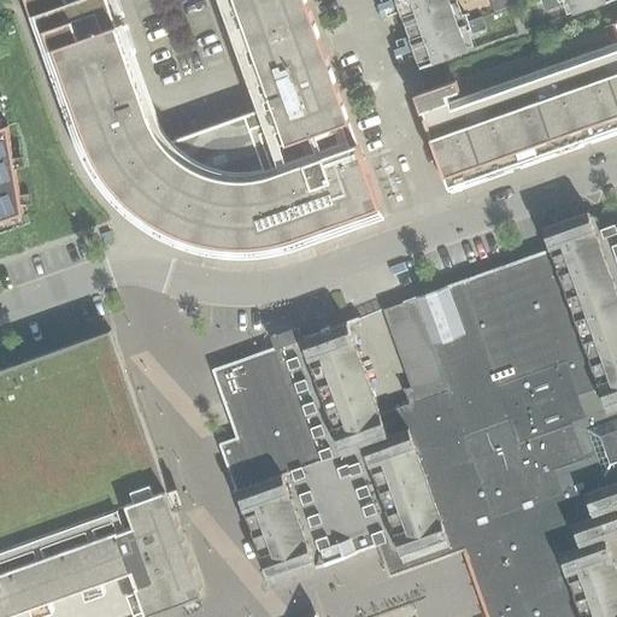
[(27,0),(88,171),(99,188),(112,204),(123,215),(125,216),(125,217),(127,217),(127,218),(128,218),(129,219),(130,221),(131,221),(131,222),(133,222),(133,223),(134,223),(135,224),(136,224),(136,225),(137,225),(137,227),(139,227),(140,227),(140,228),(141,228),(142,229),(144,229),(144,230),(145,230),(145,231),(146,231),(147,231),(147,233),(148,233),(150,234),(151,234),(151,235),(152,235),(153,235),(153,236),(154,236),(156,236),(156,238),(157,238),(158,238),(158,239),(159,239),(160,240),(162,240),(163,241),(164,241),(165,241),(165,242),(166,242),(168,242),(168,244),(169,244),(170,244),(171,245),(172,245),(174,245),(174,246),(175,246),(176,246),(176,247),(177,247),(178,247),(180,247),(180,248),(181,248),(182,248),(183,250),(184,250),(186,250),(187,251),(188,251),(189,251),(191,251),(192,252),(193,252),(194,252),(195,253),(197,253),(198,253),(199,253),(200,254),(201,254),(203,254),(204,254),(205,256),(206,256),(207,256),(209,256),(210,256),(211,256),(212,257),(213,257),(215,257),(216,257),(217,257),(218,257),(219,257),(236,258),(238,258),(239,258),(240,259),(242,258),(244,258),(245,258),(246,258),(247,258),(248,258),(250,258),(251,258),(252,258),(253,258),(254,258),(256,258),(257,258),(258,258),(259,258),(260,258),(262,257),(263,257),(264,257),(265,257),(266,257),(268,257),(269,257),(270,256),(271,256),(272,256),(274,256),(275,256),(276,254),(277,254),(278,254),(280,254),(281,254),(282,253),(283,253),(285,253),(286,253),(287,253),(287,252),(288,252),(289,252),(291,252),(292,251),(293,251),(294,251),(295,250),(297,250),(298,250),(299,248),(300,248),(301,248),(303,247),(304,247),(305,246),(306,246),(307,246),(309,246),(309,245),(383,218),(351,125),(335,82),(321,40),(305,0),(234,0),(257,64),(264,82),(272,105),(168,142),(116,0),(27,0)]
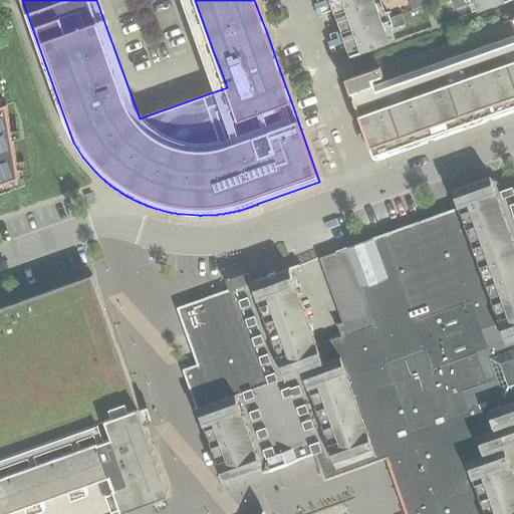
[(316,0),(317,1),(313,3),(317,16),(333,10),(340,31),(329,35),(330,39),(326,40),(331,53),(335,52),(334,49),(345,45),(349,57),(389,43),(382,28),(392,25),(389,18),(387,12),(378,15),(372,0),(316,0)]
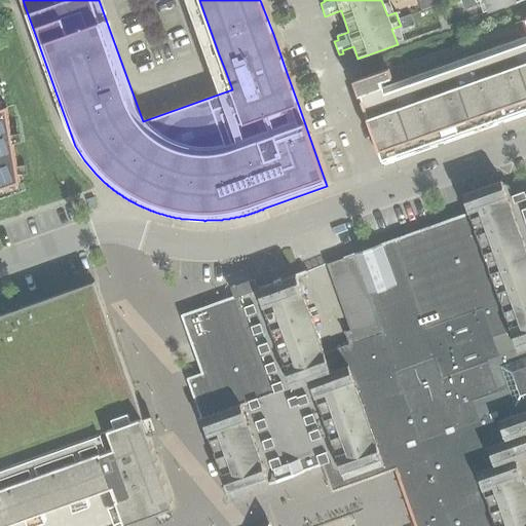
[(420,11),(434,6),(430,0),(421,0),(417,2),(420,11)]
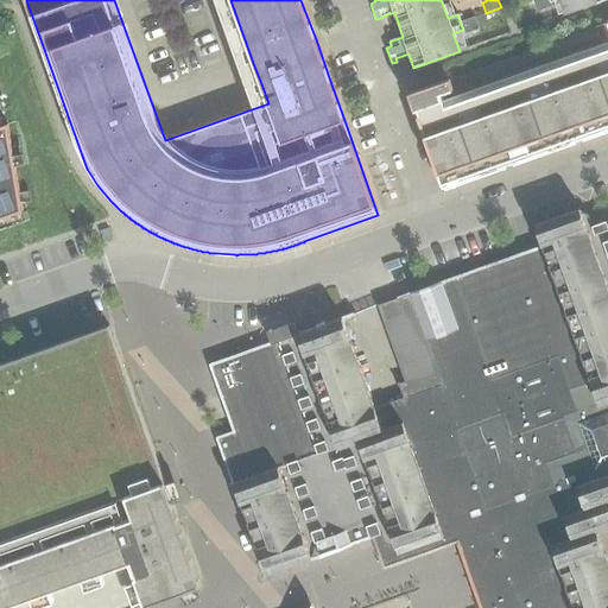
[(548,0),(532,0),(537,12),(551,7),(550,2),(548,0)]
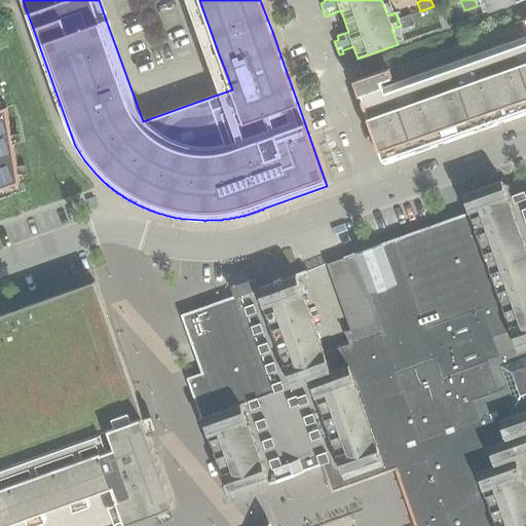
[(474,0),(476,2),(482,0),(484,0),(488,11),(521,0),(474,0)]
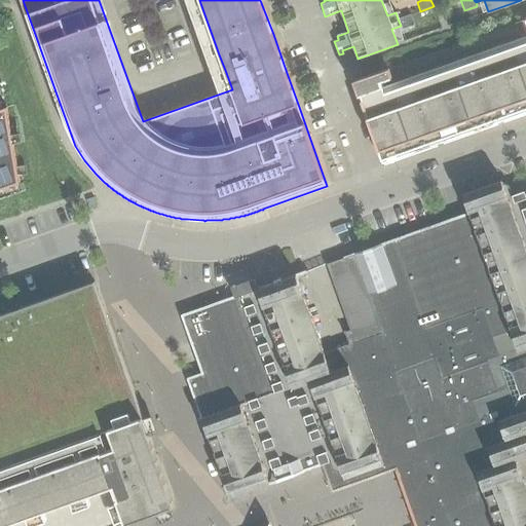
[(411,14),(398,19),(401,26),(402,29),(414,25),(411,14)]
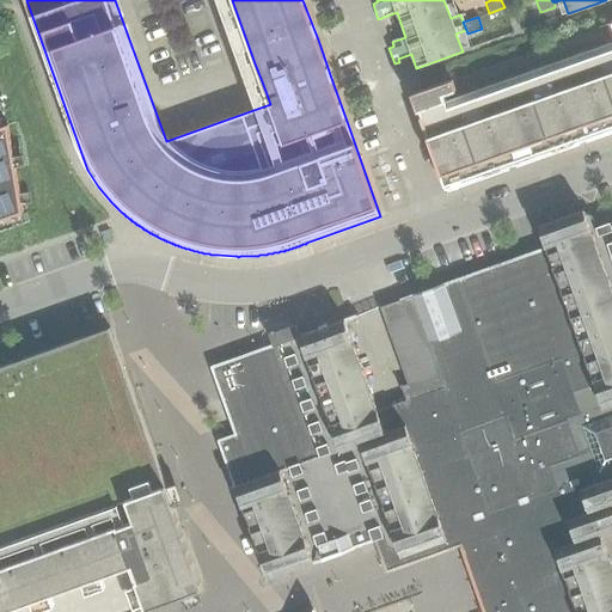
[(416,111),(417,111),(427,138),(426,138),(444,187),(446,185),(445,182),(477,170),(478,173),(516,160),(515,157),(548,145),(549,148),(587,135),(586,132),(611,122),(611,22),(410,95),(416,111)]
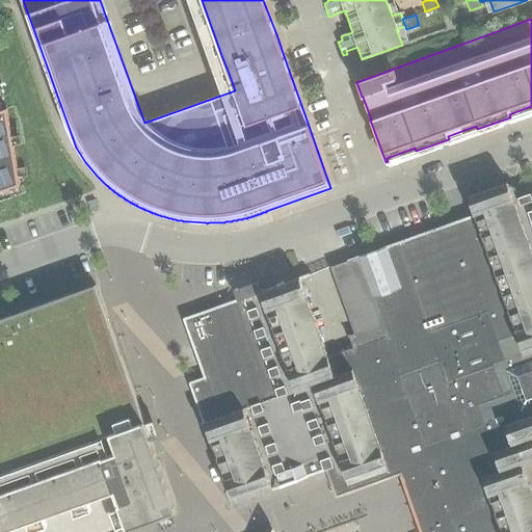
[(0,191),(19,185),(6,109),(0,110),(0,191)]
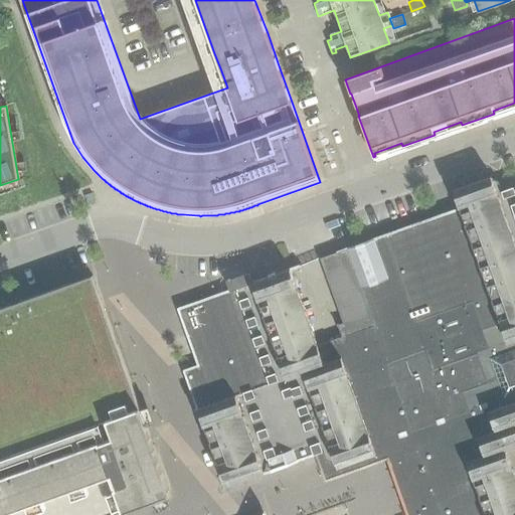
[(196,302),(176,309),(177,312),(178,311),(184,328),(183,328),(184,331),(185,331),(191,347),(190,347),(191,350),(192,350),(198,365),(196,365),(197,366),(185,371),(185,369),(182,370),(183,373),(184,373),(190,389),(189,390),(190,393),(191,392),(197,408),(196,409),(197,411),(198,411),(204,427),(202,427),(203,431),(204,431),(210,447),(209,447),(210,450),(211,450),(217,465),(216,466),(217,469),(218,468),(224,484),(222,485),(224,488),(228,487),(227,486),(242,481),(242,482),(245,481),(245,480),(260,474),(261,476),(264,475),(263,473),(271,471),(272,472),(274,471),(274,470),(284,466),(285,467),(288,466),(287,465),(295,462),(296,463),(299,462),(298,461),(316,455),(320,468),(325,482),(386,461),(386,462),(387,462),(393,478),(392,478),(393,481),(394,480),(399,496),(398,496),(399,499),(400,499),(406,514),(405,514),(404,514),(514,514),(514,189),(514,188),(497,194),(496,195),(493,184),(490,177),(452,190),(455,198),(459,208),(381,235),(335,251),(336,253),(320,259),(319,258),(318,259),(319,260),(319,259),(342,324),(338,325),(338,324),(336,325),(336,327),(337,327),(341,337),(329,341),(316,346),(290,272),(301,268),(300,265),(276,274),(275,272),(269,274),(269,276),(243,285),(241,277),(226,282),(229,290),(196,302)]
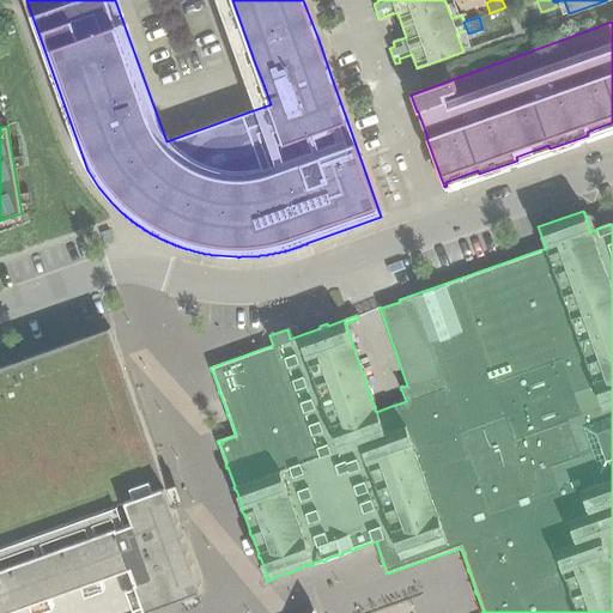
[(109,328),(0,366),(0,572),(137,523),(128,501),(165,487),(116,349),(109,328)]
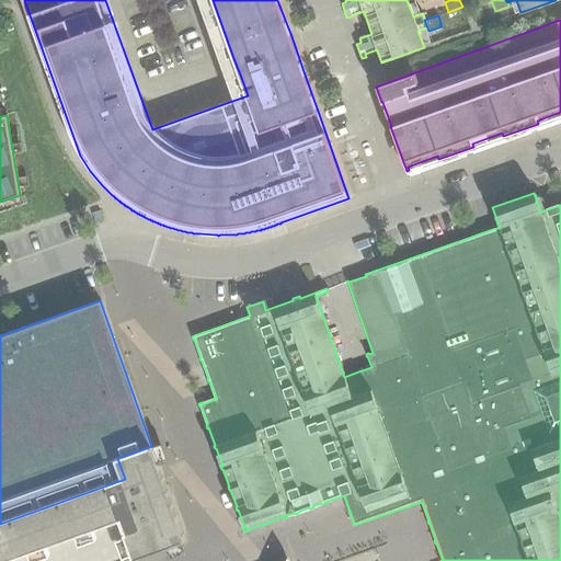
[(0,560),(126,560),(185,540),(167,489),(159,467),(125,479),(0,524),(0,560)]
